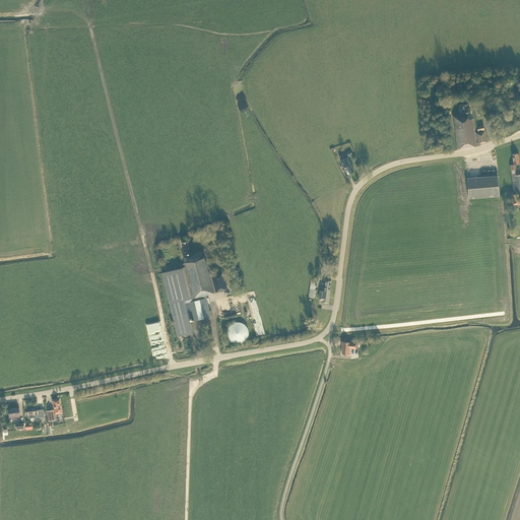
[(462,105),(463,115),(453,117),(458,149),(476,146),(476,145),(486,141),(484,131),(475,133),(478,143),(476,143),(473,119),(471,119),(469,104),(462,105)]
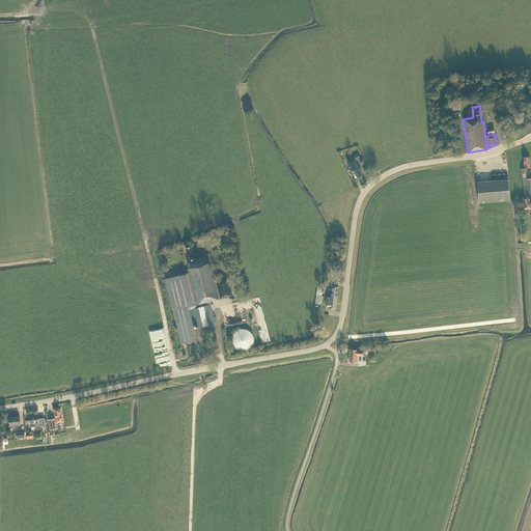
[(527,168),(530,168),(528,157),(523,158),(524,168),(523,168),(524,173),(522,174),(524,197),(528,196),(528,199),(530,198),(530,175),(528,176),(527,168)]
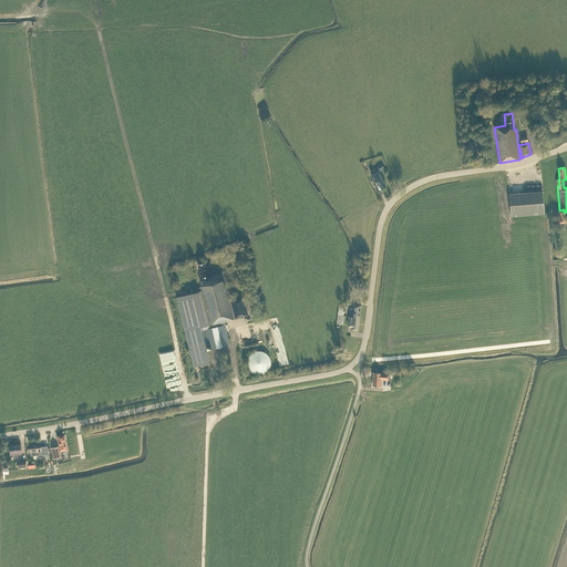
[(378,182),(381,189),(387,187),(382,179),(379,172),(371,175),(374,182),(377,181),(378,182)]
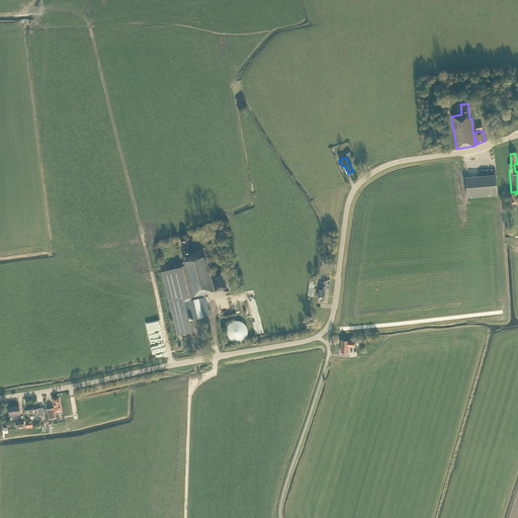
[(466,198),(497,195),(496,175),(465,178),(466,198)]
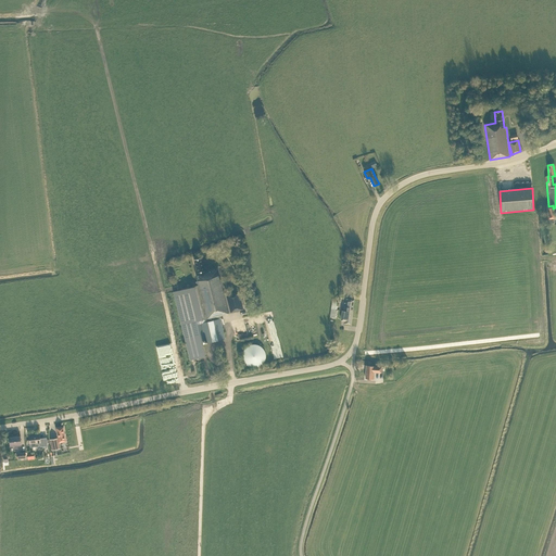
[(192,370),(205,367),(199,342),(204,341),(205,343),(225,339),(219,315),(229,313),(226,301),(217,267),(207,270),(205,272),(202,257),(194,260),(198,273),(196,274),(198,281),(196,281),(197,286),(173,292),(192,370)]
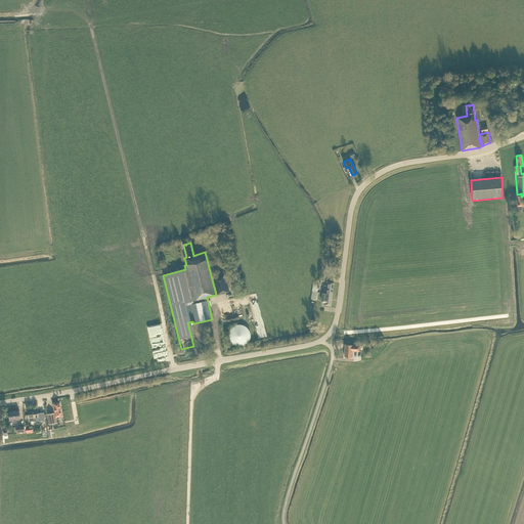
[(225,275),(213,278),(217,295),(229,292),(225,275)]
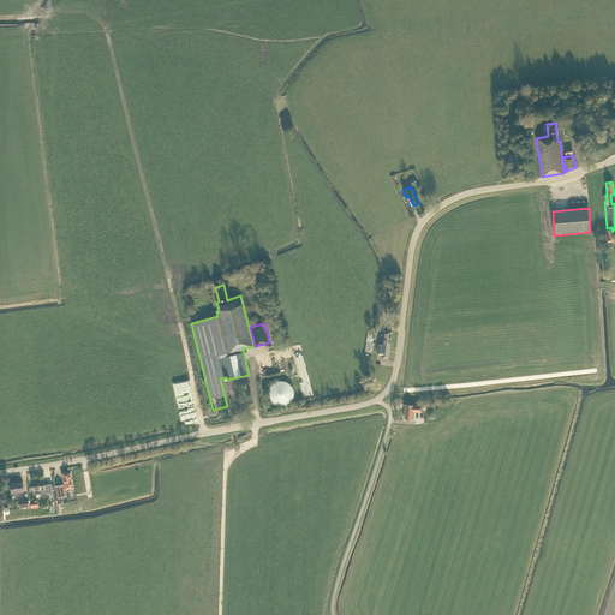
[(392,332),(383,330),(382,339),(380,339),(380,344),(381,345),(389,345),(392,332)]
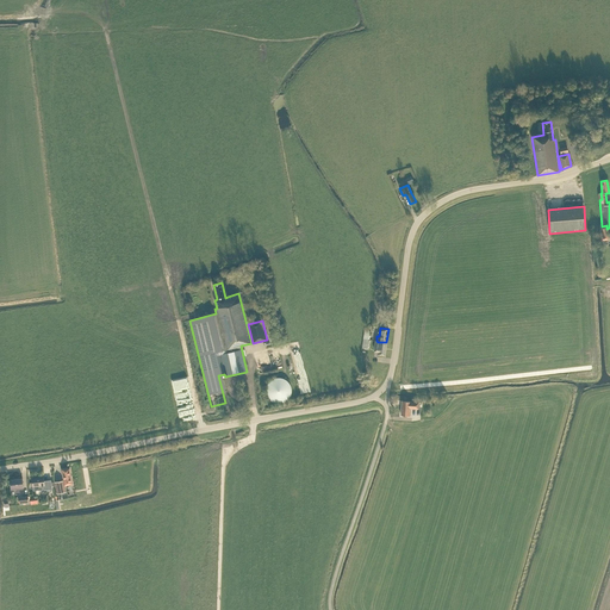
[(386,342),(378,342),(377,355),(385,356),(386,342)]
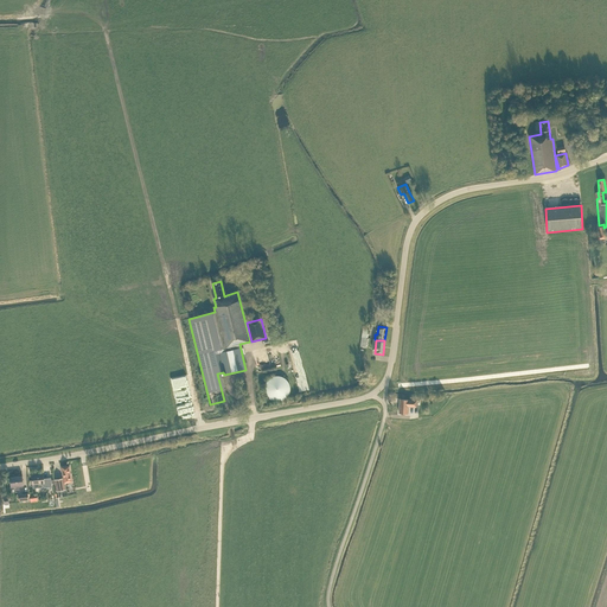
[(279,377),(276,377),(274,377),(273,377),(270,378),(268,379),(267,381),(266,383),(264,385),(264,387),(264,389),(264,391),(264,394),(266,395),(267,397),(268,398),(270,400),(273,401),(274,402),(276,402),(279,402),(281,401),(283,400),(285,398),(286,397),(287,395),(288,394),(289,391),(289,389),(289,387),(288,385),(287,383),(286,381),(285,379),(283,378),(281,377),(279,377)]
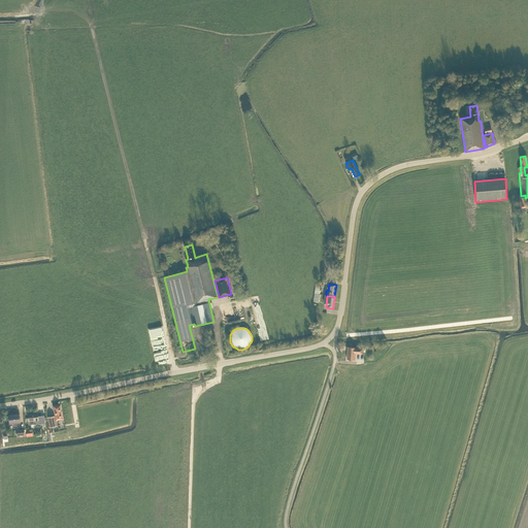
[(363,349),(348,348),(347,360),(355,360),(355,353),(362,354),(363,349)]
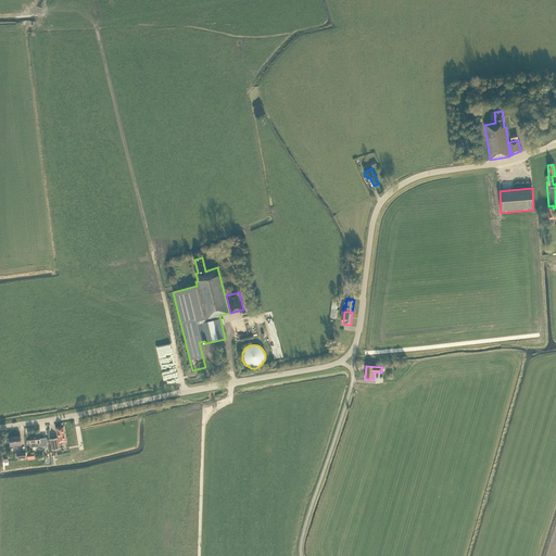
[(59,442),(66,441),(63,427),(57,428),(58,439),(50,440),(52,450),(60,449),(59,442)]
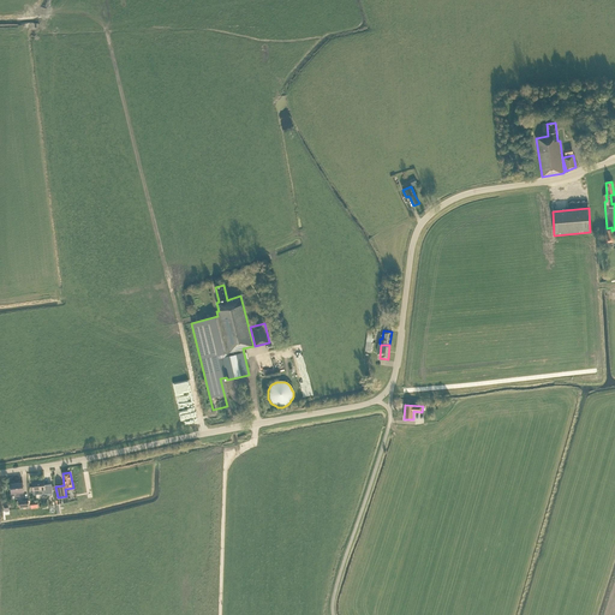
[(43,481),(33,482),(34,495),(45,494),(46,494),(52,494),(52,484),(45,485),(43,481)]
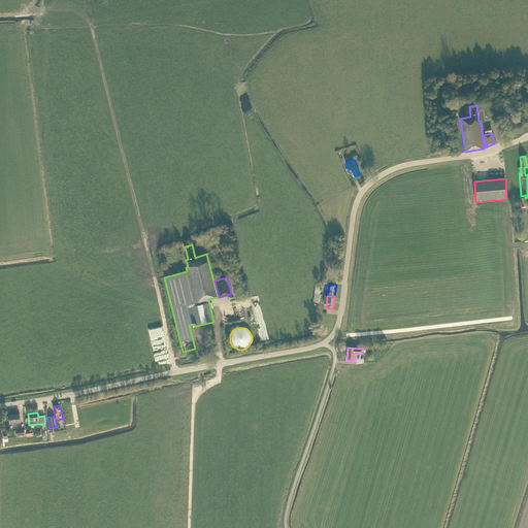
[(9,424),(13,424),(13,426),(18,426),(17,423),(21,423),(20,415),(8,416),(9,424)]
